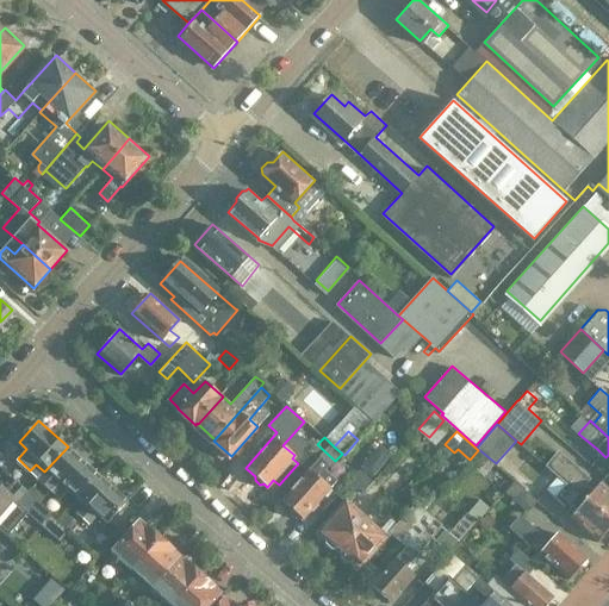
[(99,474),(68,447),(44,472),(39,478),(61,498),(70,487),(79,495),(99,474)]
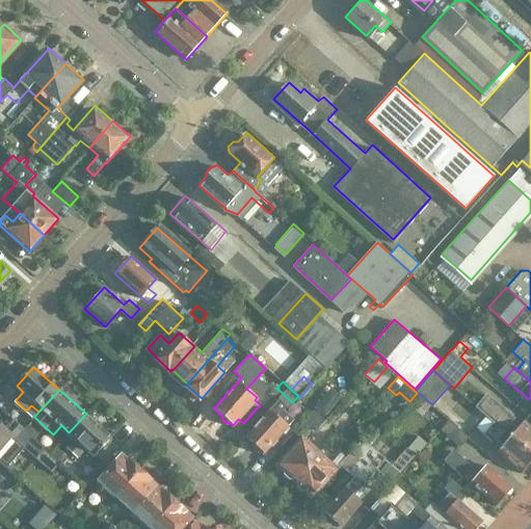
[(516,427),(510,423),(515,417),(487,392),(475,405),(494,422),(495,421),(530,452),(530,427),(523,421),(516,427)]
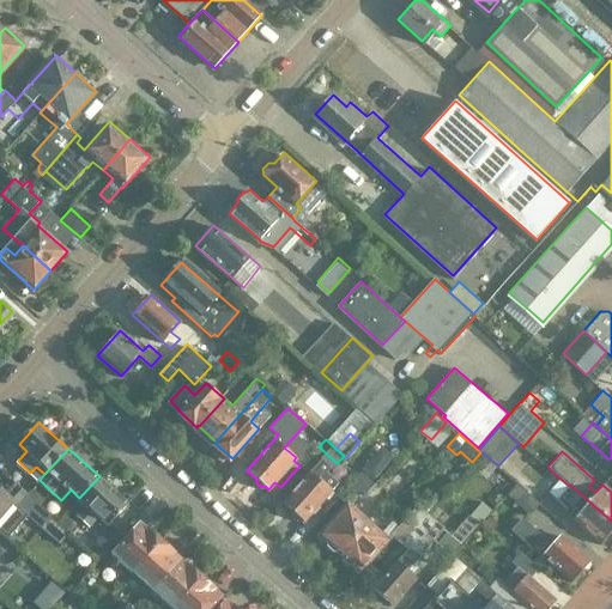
[(284,501),(294,511),(294,515),(298,519),(302,518),(304,521),(338,483),(326,473),(332,466),(322,457),(284,501)]
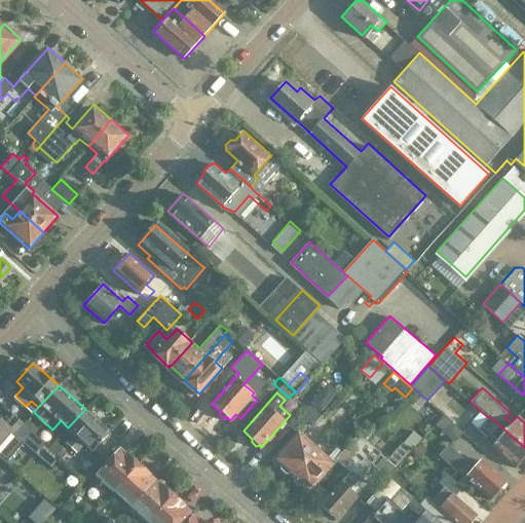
[(332,403),(326,397),(317,406),(324,412),(332,403)]
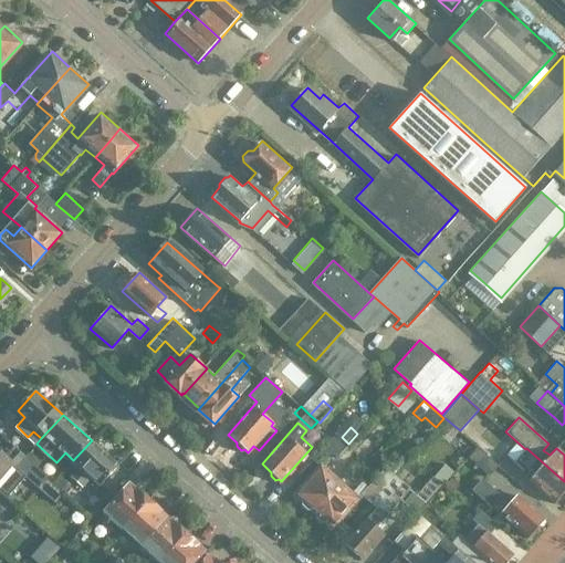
[(346,446),(334,435),(318,452),(331,464),(346,446)]
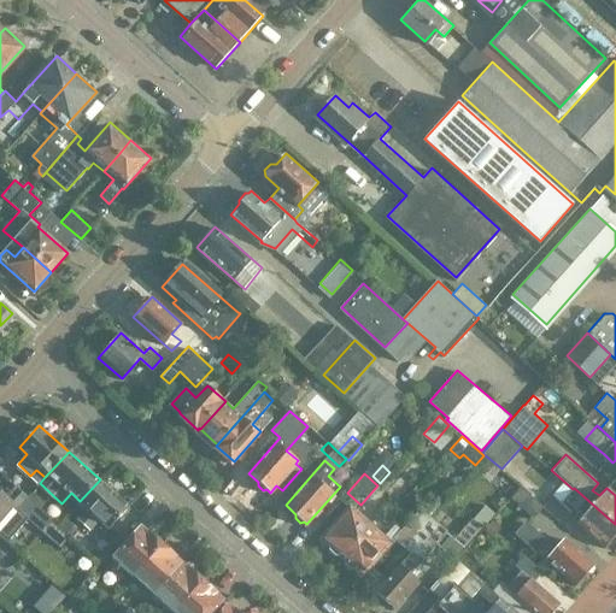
[(100,479),(80,501),(77,504),(84,510),(77,518),(91,529),(99,518),(110,528),(129,506),(100,479)]
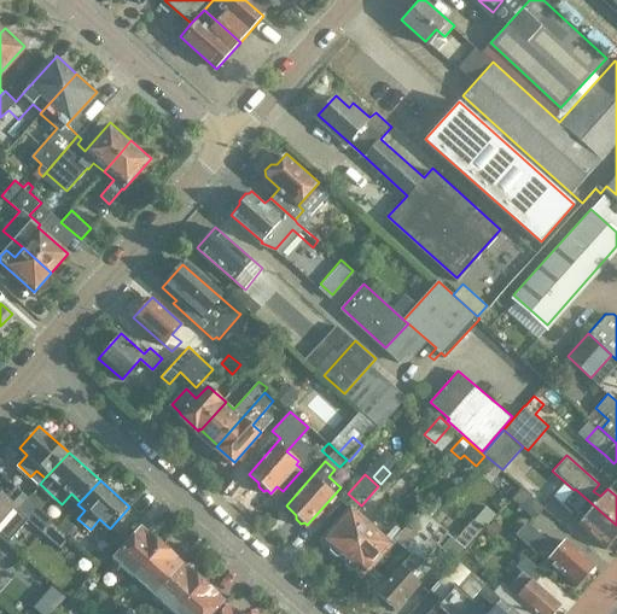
[(546,507),(522,486),(512,498),(535,518),(546,507)]
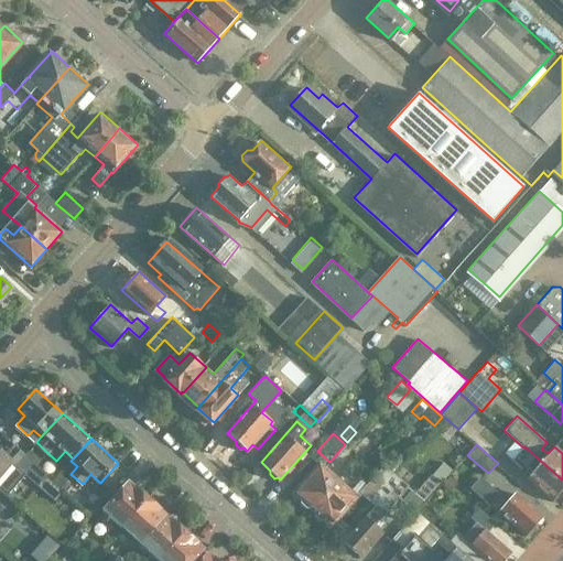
[(562,479),(524,446),(523,448),(513,459),(522,465),(526,462),(533,470),(528,476),(553,499),(562,487),(562,479)]
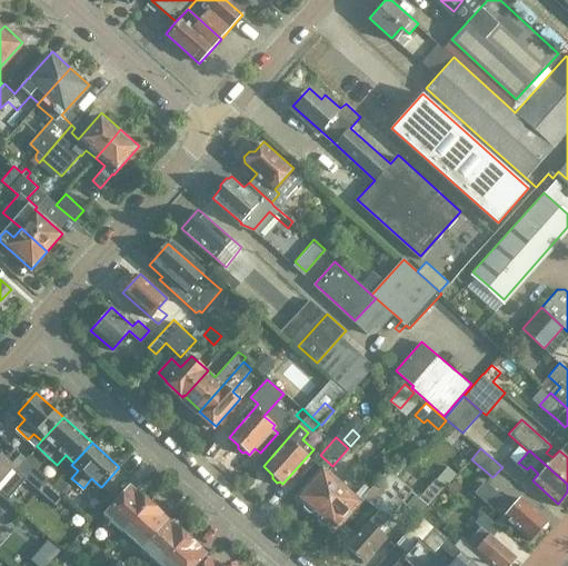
[(0,455),(0,482),(13,467),(0,455)]
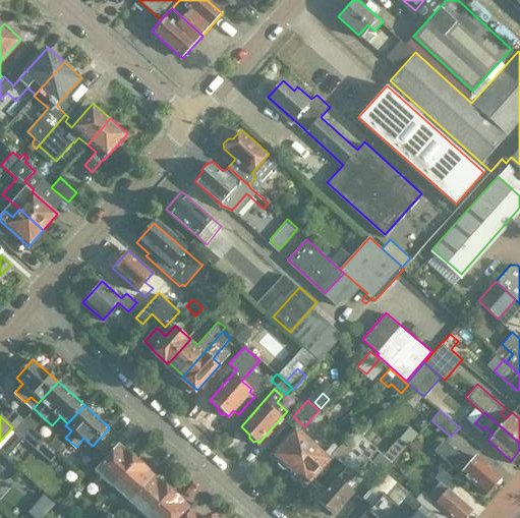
[(45,438),(24,419),(14,430),(36,449),(45,438)]
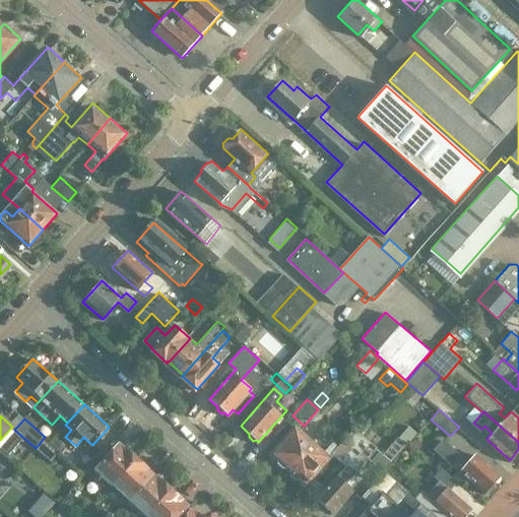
[(272,452),(289,468),(313,441),(296,426),(272,452)]
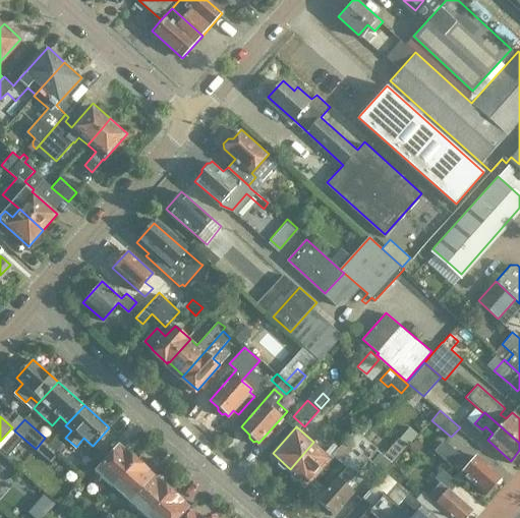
[(379,449),(356,429),(334,455),(347,466),(318,500),(334,514),(353,492),(346,485),(379,449)]
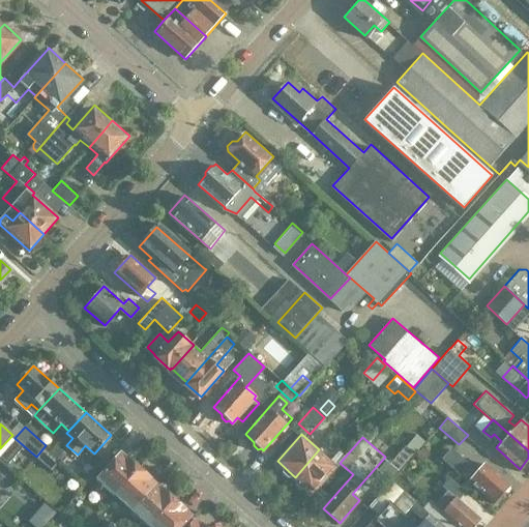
[(414,452),(405,444),(389,463),(399,471),(414,452)]
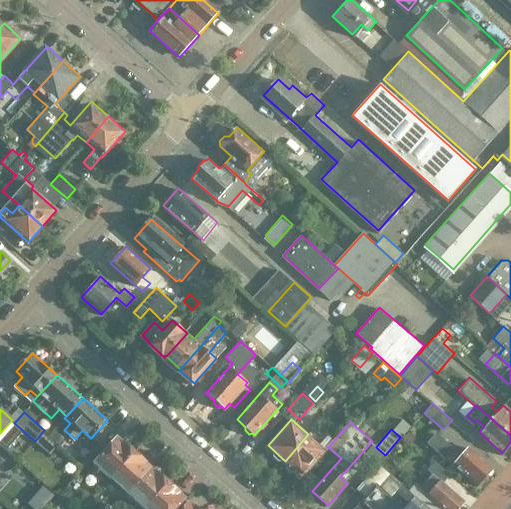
[(455,449),(443,438),(435,431),(427,440),(478,485),(493,468),(469,447),(460,456),(453,451),(455,449)]
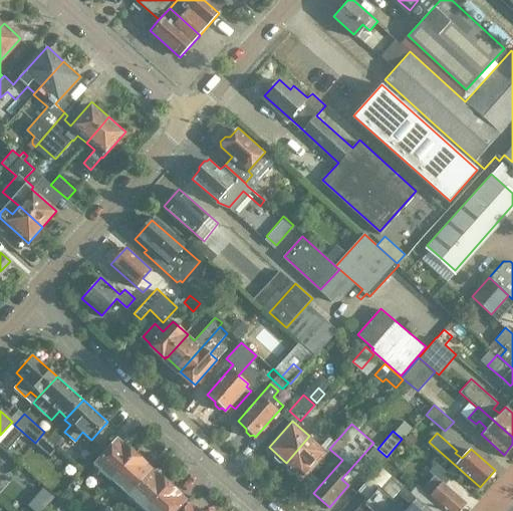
[(309,436),(286,463),(303,478),(326,451),(309,436)]
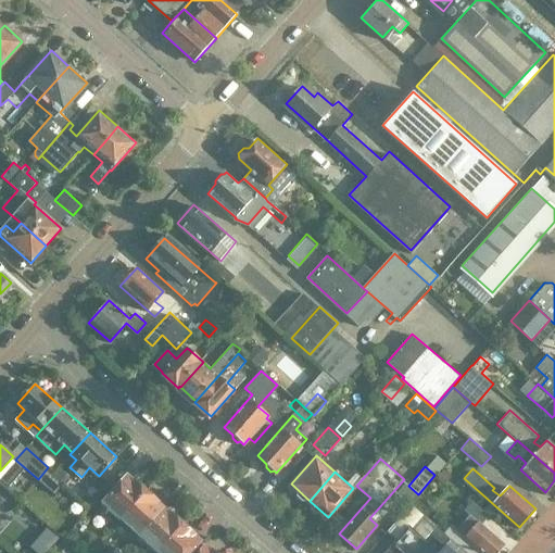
[(101,502),(121,519),(147,490),(134,478),(133,480),(126,475),(101,502)]
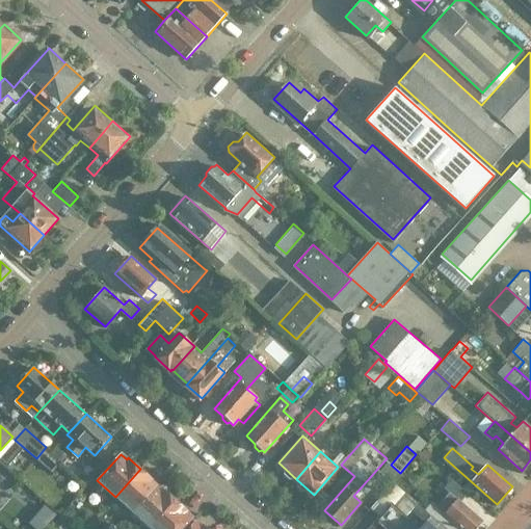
[(140,469),(115,497),(133,512),(156,486),(151,482),(153,480),(140,469)]
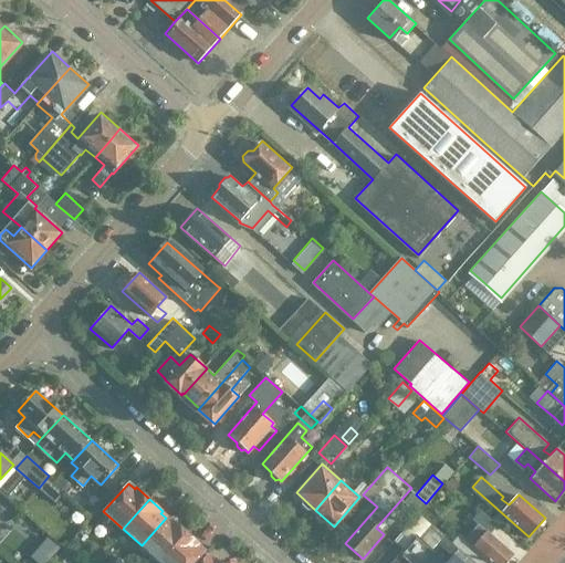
[(417,513),(433,528),(440,520),(424,506),(417,513)]
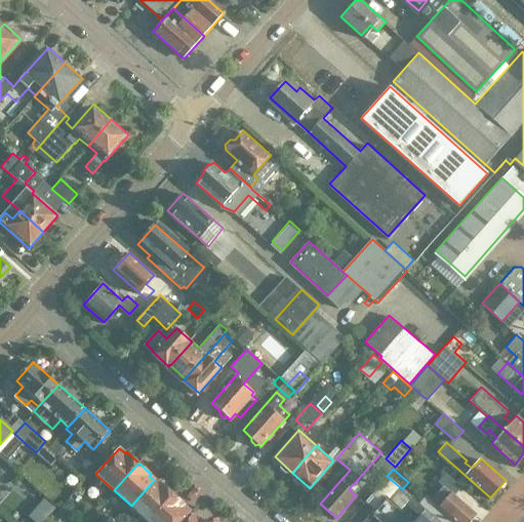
[(462,486),(446,471),(437,481),(442,485),(432,497),(427,493),(420,499),(446,521),(453,521),(454,521),(469,521),(477,513),(455,494),(462,486)]
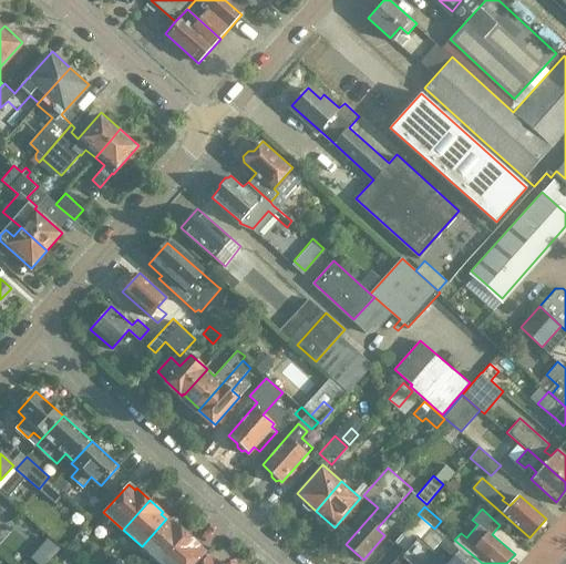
[(166,519),(142,546),(161,563),(187,533),(174,522),(172,524),(166,519)]
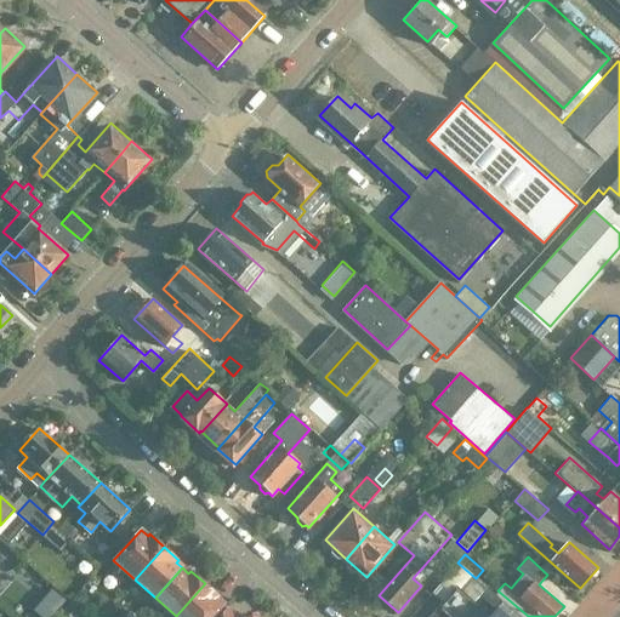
[(205,583),(176,616),(212,616),(225,605),(217,599),(220,596),(205,583)]
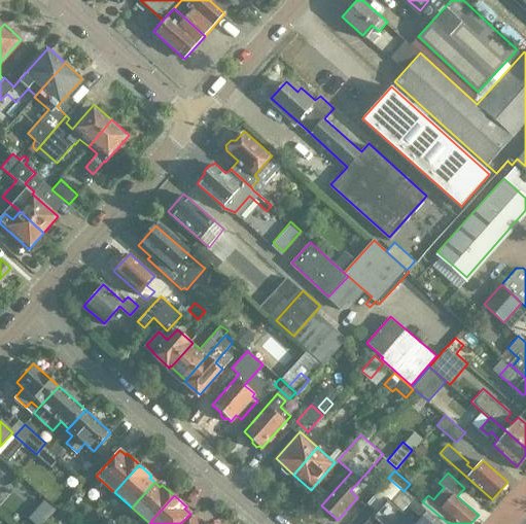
[(387,496),(362,523),(448,523),(422,501),(420,504),(422,507),(414,516),(418,521),(417,522),(387,496)]
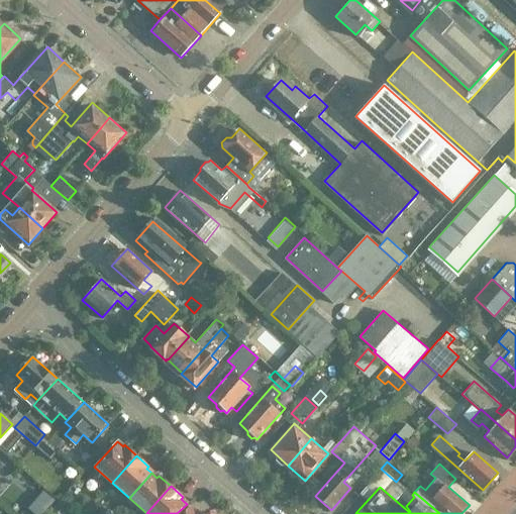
[(31,506),(40,513),(54,496),(45,489),(31,506)]
